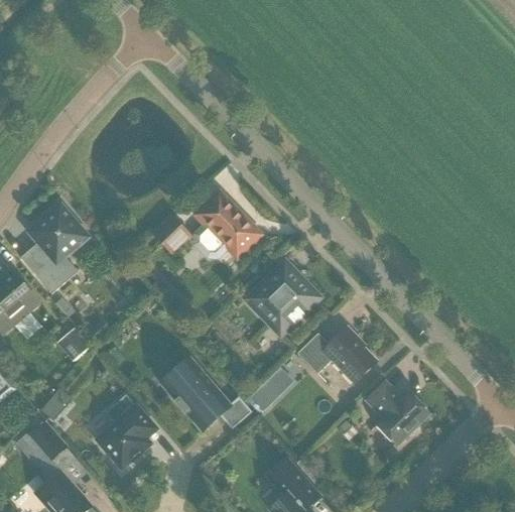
[(227,251),(237,261),(264,234),(220,187),(192,214),(203,224),(194,232),(192,244),(207,258),(219,258),(227,251)]
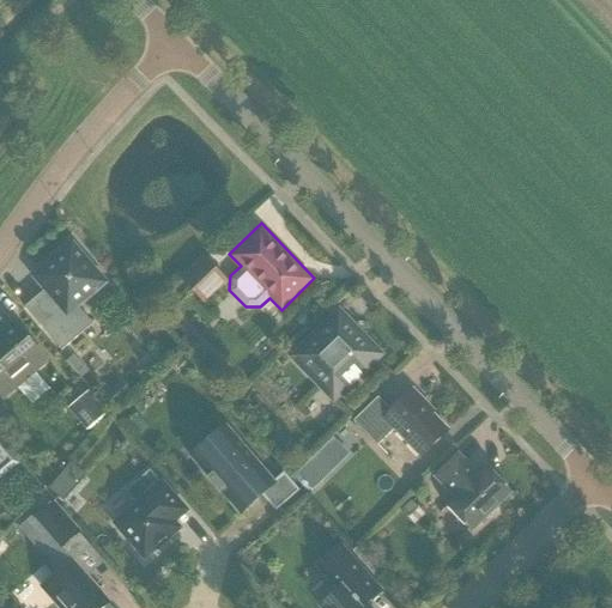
[(86,257),(88,255),(73,238),(56,253),(58,255),(37,273),(47,285),(34,296),(71,339),(94,320),(78,301),(104,278),(86,257)]
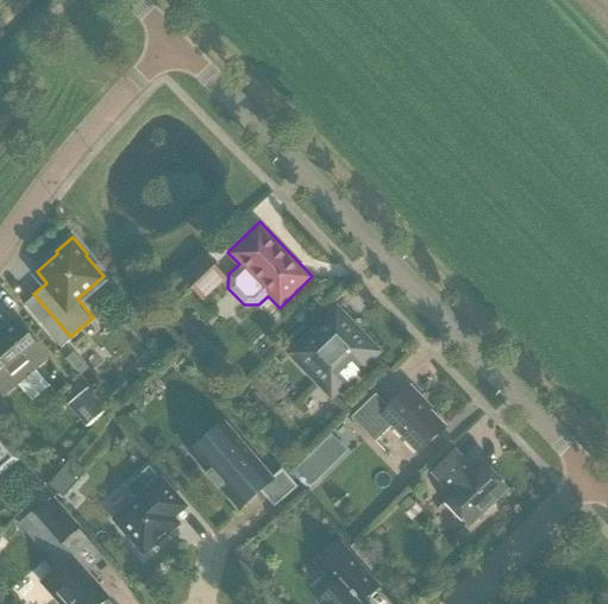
[(227,278),(202,252),(179,275),(205,301),(227,278)]
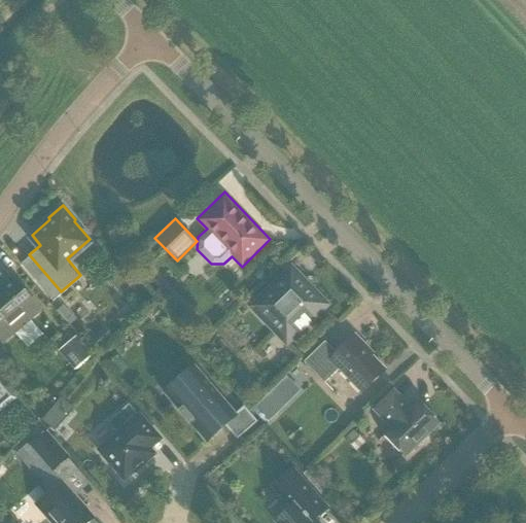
[(0,334),(1,335),(38,303),(13,274),(0,285),(0,334)]
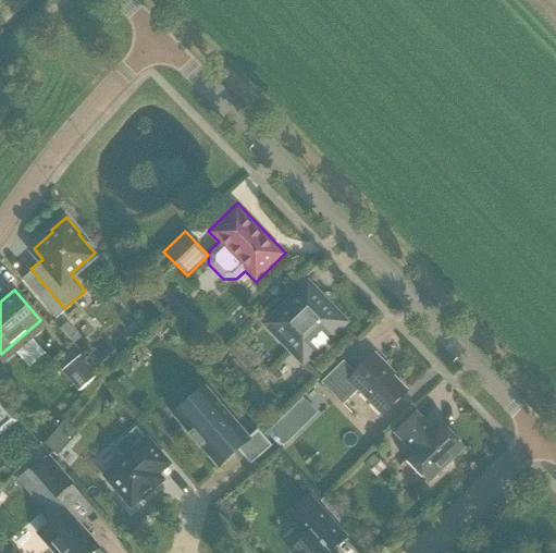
[(317,298),(300,315),(287,300),(266,321),(293,349),(293,348),(303,359),(307,356),(317,346),(319,348),(330,339),(328,336),(341,323),(344,319),(321,295),(317,298)]
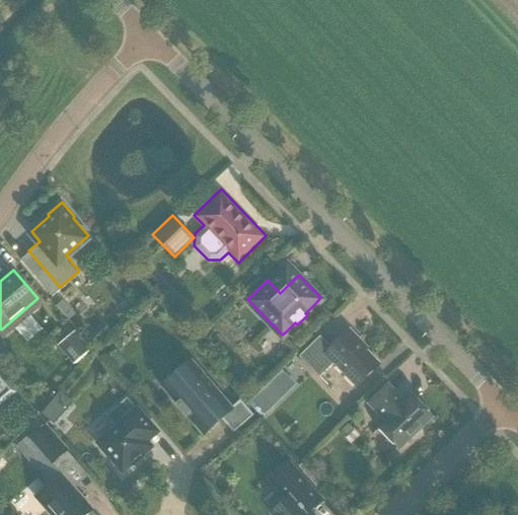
[(109,328),(106,325),(106,324),(102,319),(89,330),(93,336),(94,335),(98,339),(109,328)]
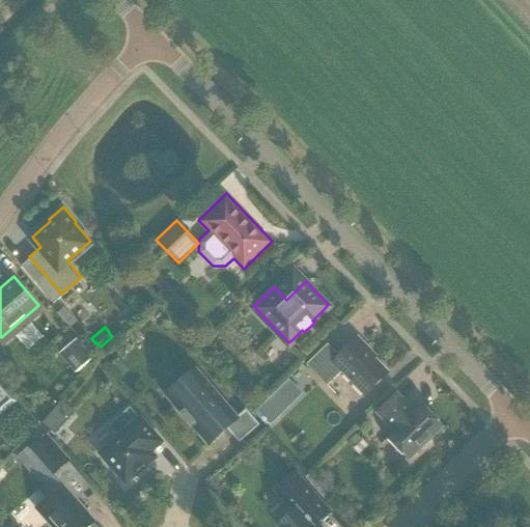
[(75,370),(93,355),(77,335),(58,351),(75,370)]
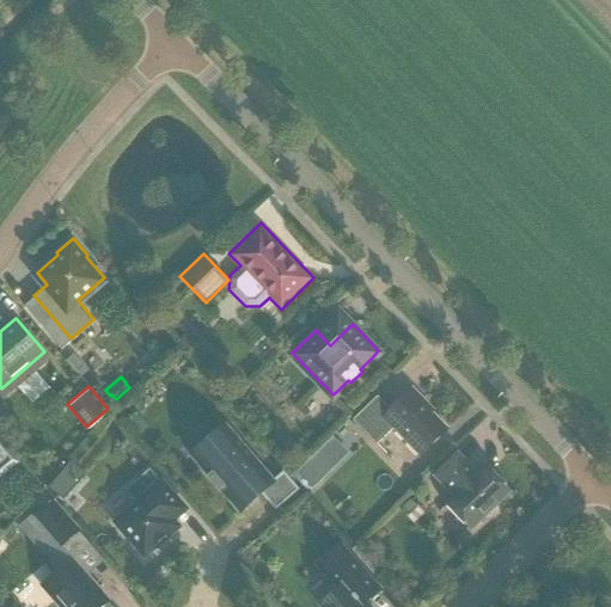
[(420,453),(447,427),(425,402),(427,400),(413,386),(390,406),(377,393),(353,417),(377,441),(392,425),(420,453)]
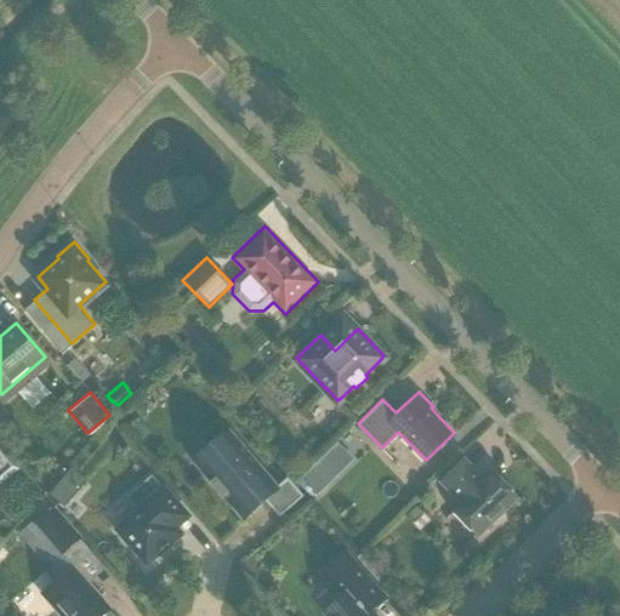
[(339,439),(347,448),(359,437),(351,427),(339,439)]
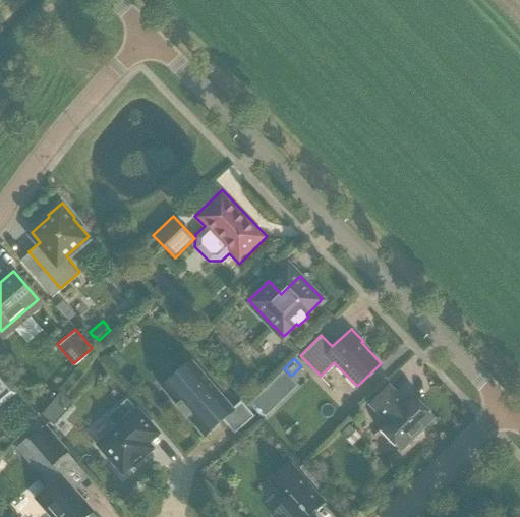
[(241,399),(232,407),(192,360),(163,386),(204,434),(222,417),(234,431),(254,414),(241,399)]
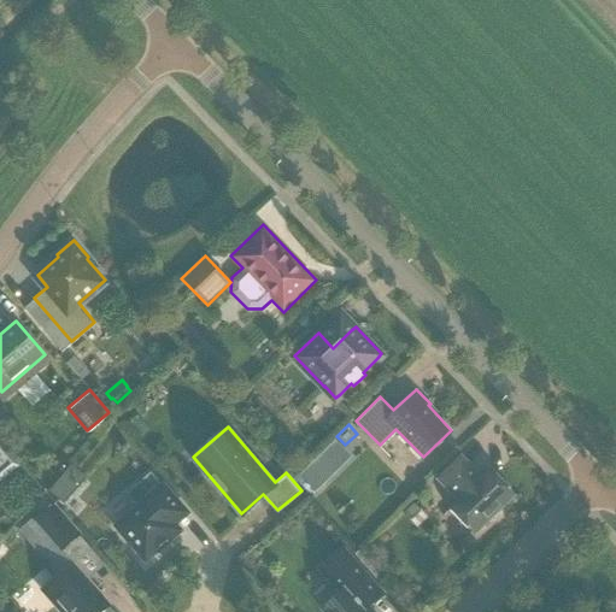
[(335,439),(301,472),(315,487),(350,453),(335,439)]
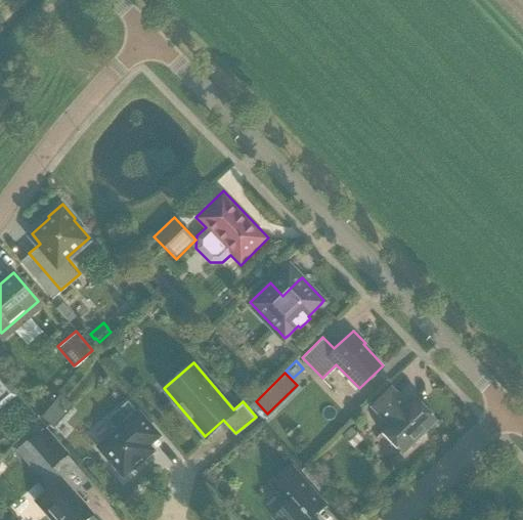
[(0,403),(12,393),(0,378),(0,403)]
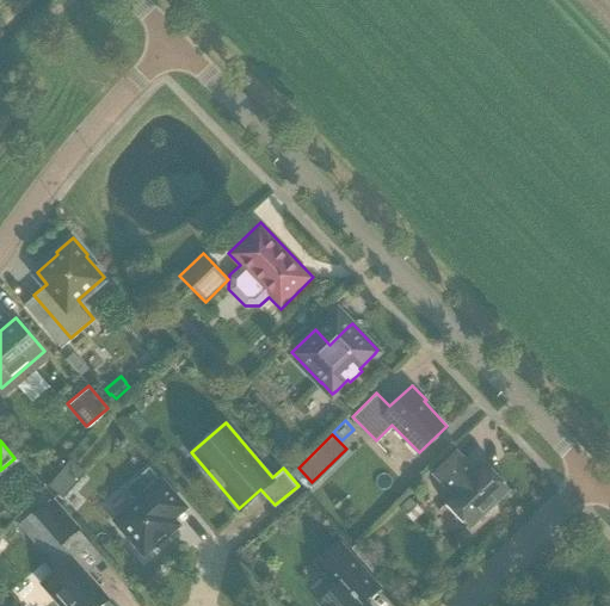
[(486,462),(478,470),(456,449),(432,471),(453,493),(444,501),(469,527),(511,488),(486,462)]
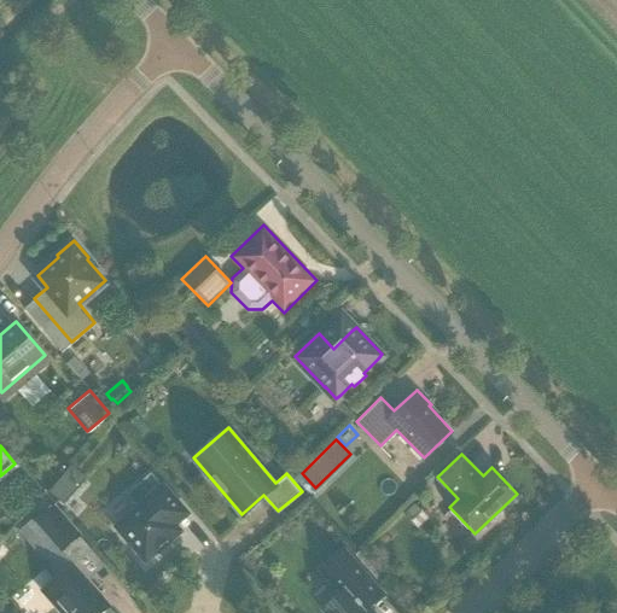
[(137,506),(116,523),(132,541),(129,543),(143,560),(161,547),(158,544),(178,530),(172,523),(185,512),(173,496),(152,470),(138,482),(124,491),(137,506)]
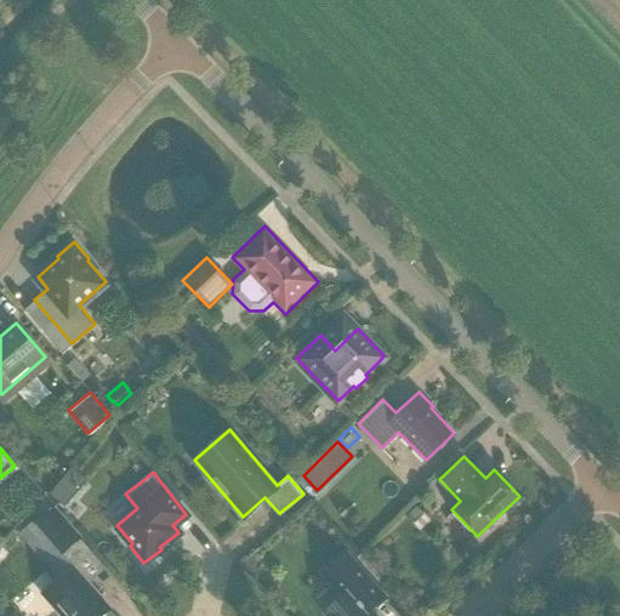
[(405,513),(420,528),(431,518),(416,503),(405,513)]
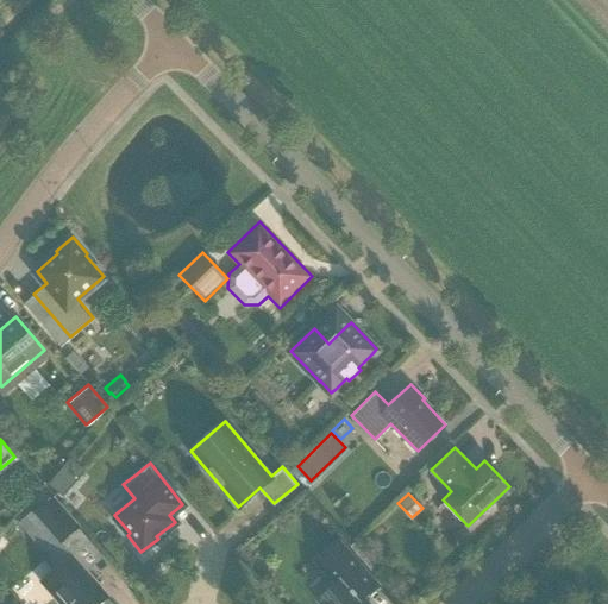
[(50,534),(60,545),(61,543),(81,527),(55,496),(33,515),(50,534)]
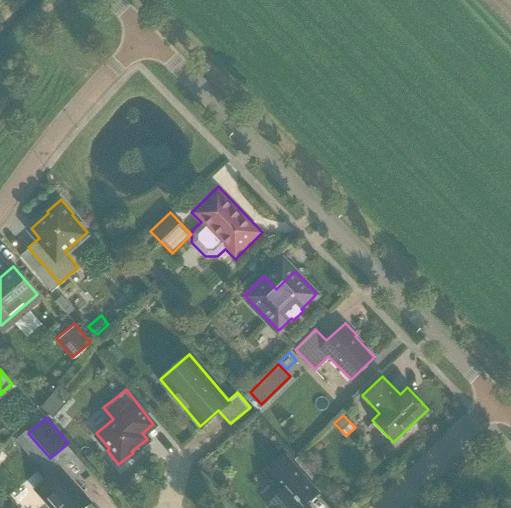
[(42,449),(32,457),(48,475),(35,487),(53,507),(82,507),(91,501),(60,465),(59,466),(51,457),(50,458),(42,449)]
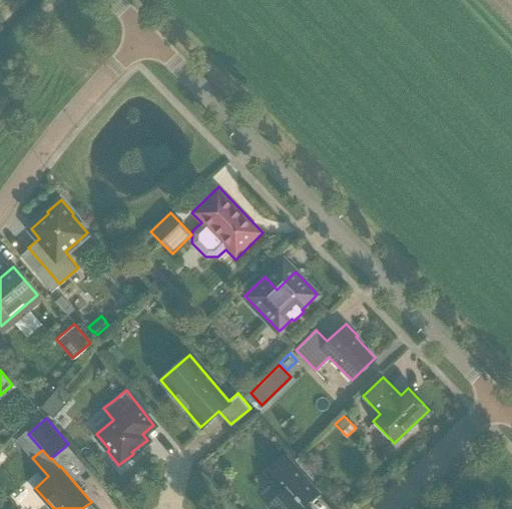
[(267,471),(283,490),(267,503),(272,508),(312,508),(307,503),(319,493),(286,455),(267,471)]
